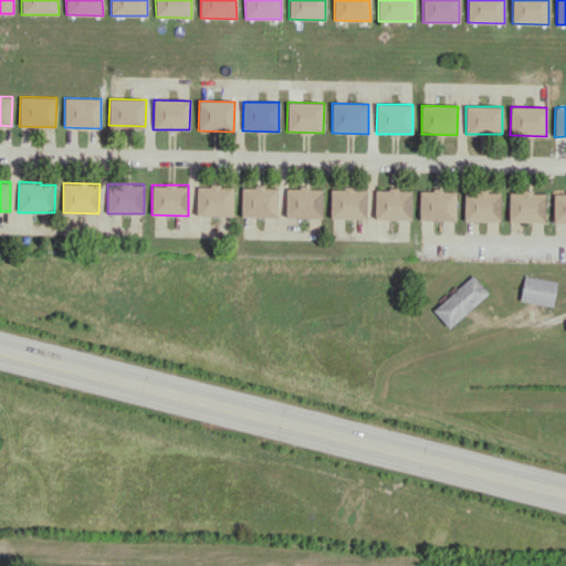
[(196,216),(232,216),(233,186),(197,186),(196,216)]
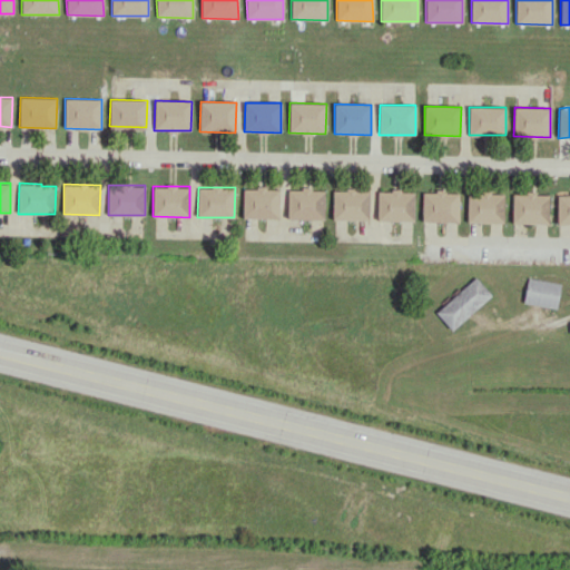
[(279,188),(243,188),(243,218),(279,218),(279,188)]
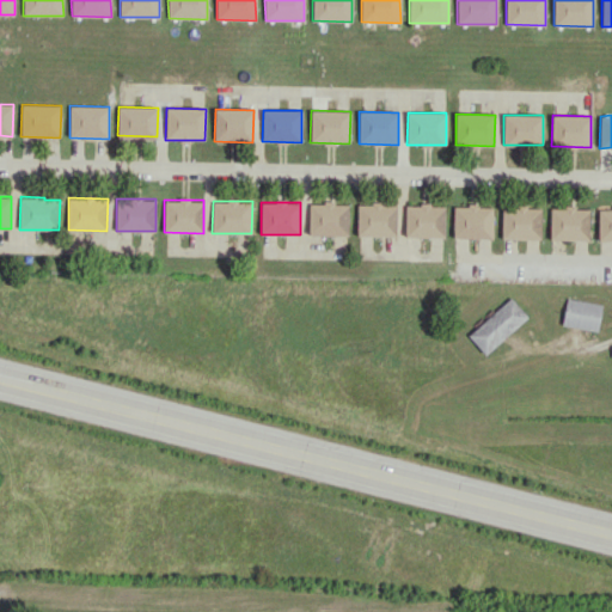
[(308,203),(310,236),(349,234),(348,202),(308,203)]
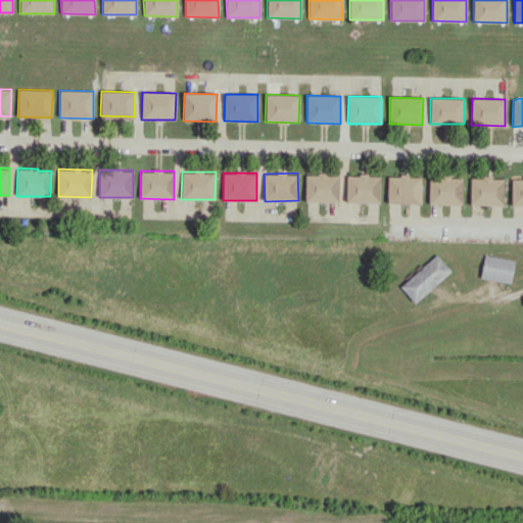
[(339,175),(305,174),(304,201),(338,202),(339,175)]
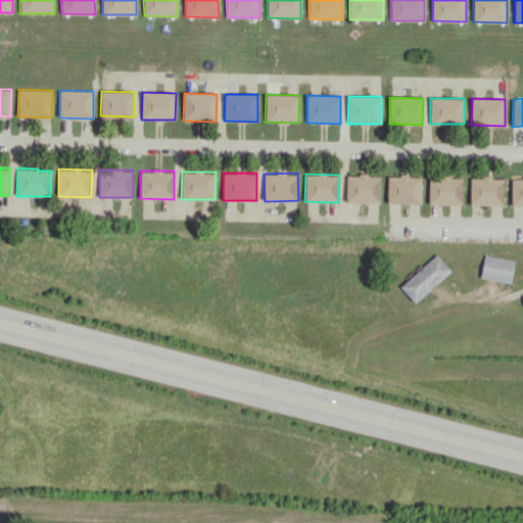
[(346,175),(345,202),(379,203),(380,176),(346,175)]
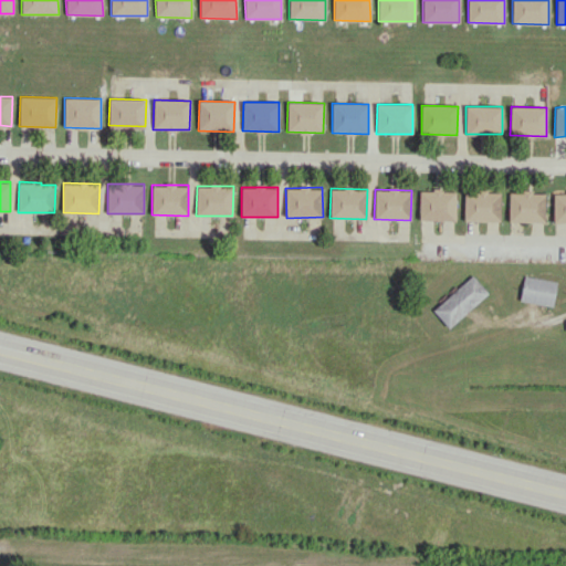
[(456,190),(419,190),(419,220),(456,220),(456,190)]
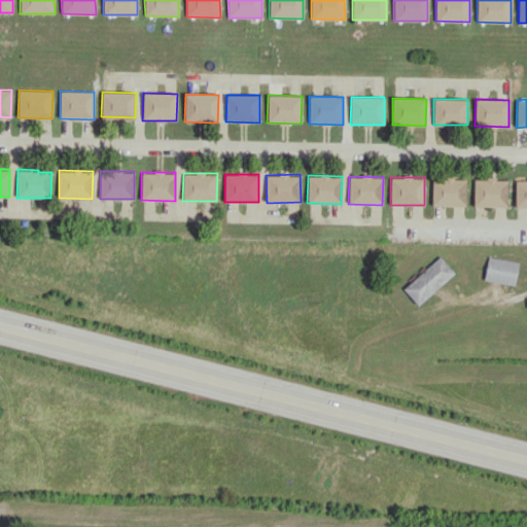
[(466,178),(432,177),(431,205),(465,206),(466,178)]
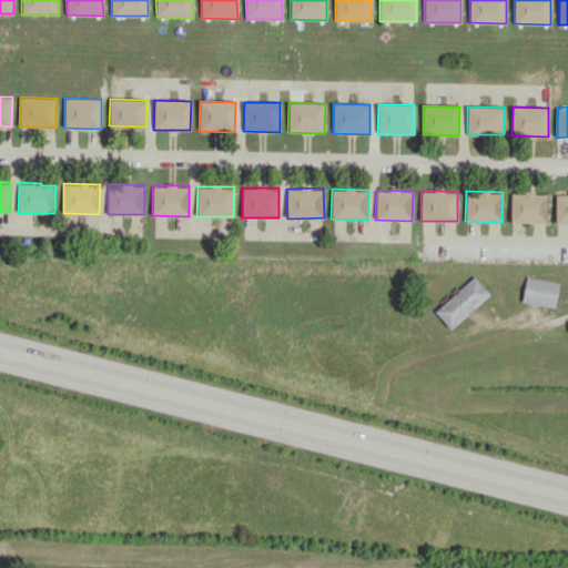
[(546,223),(547,193),(510,192),(510,222),(546,223)]
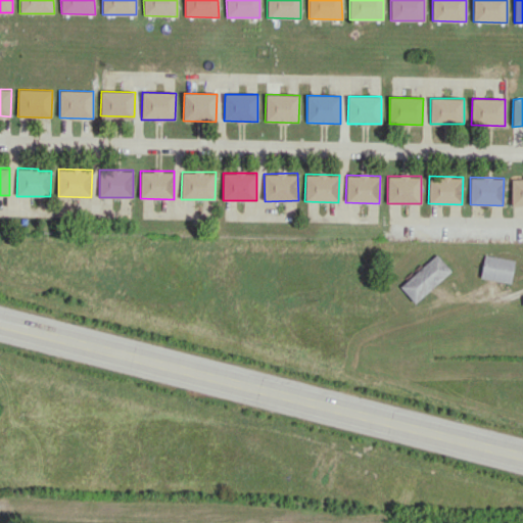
[(522,178),(511,178),(511,205),(522,205),(522,178)]
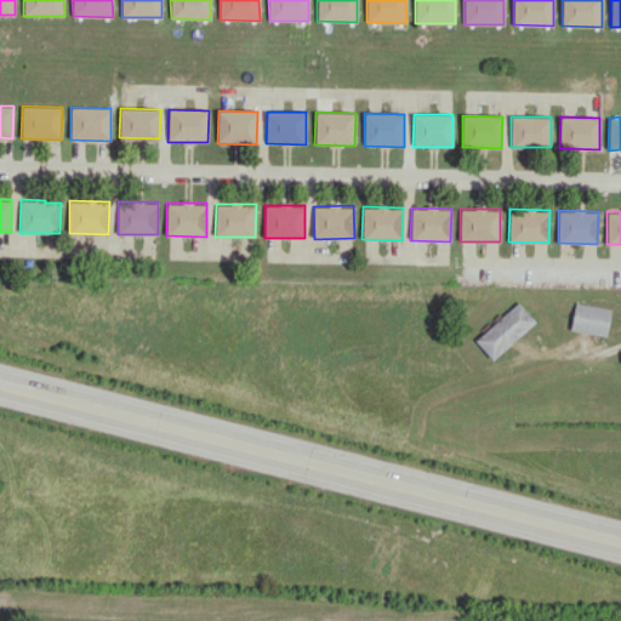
[(474,341),(493,360),(535,320),(517,301),(474,341)]
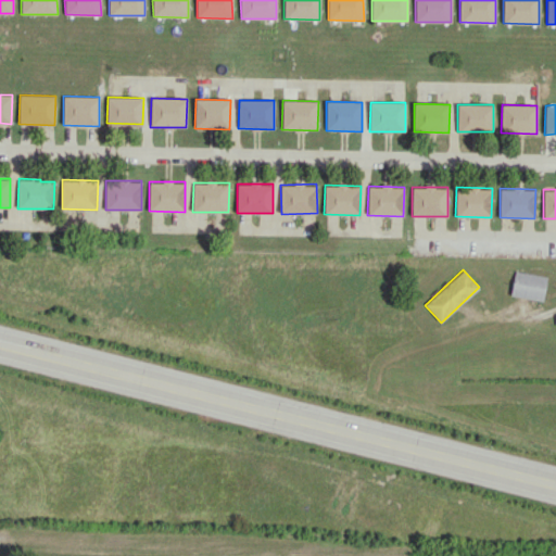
[(516,270),(510,294),(543,300),(547,276),(516,270)]
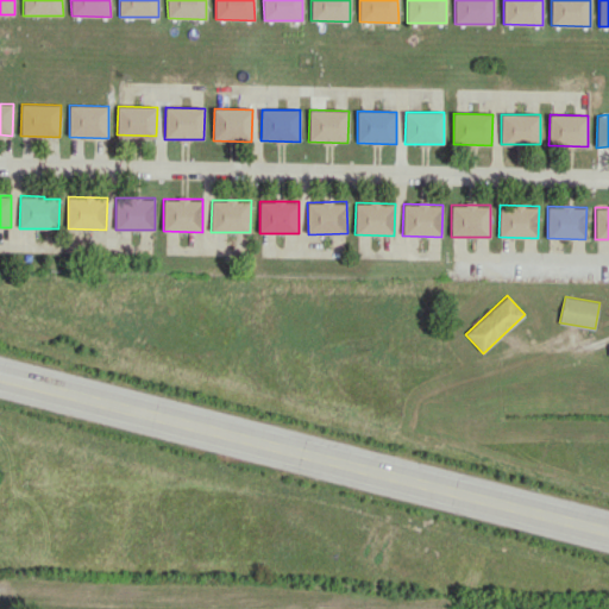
All buildings are outlined.
